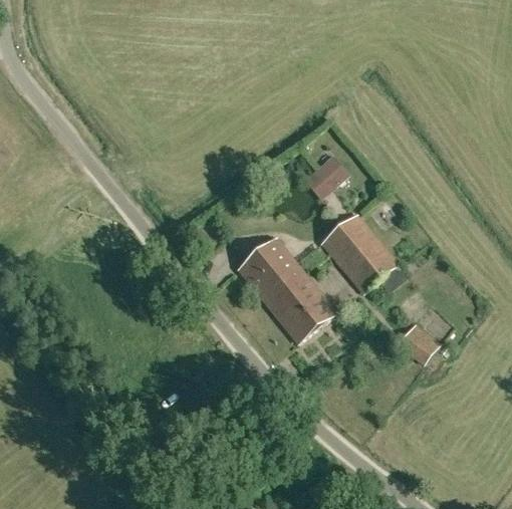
[(331,154),(302,179),(320,199),(348,174),(331,154)]
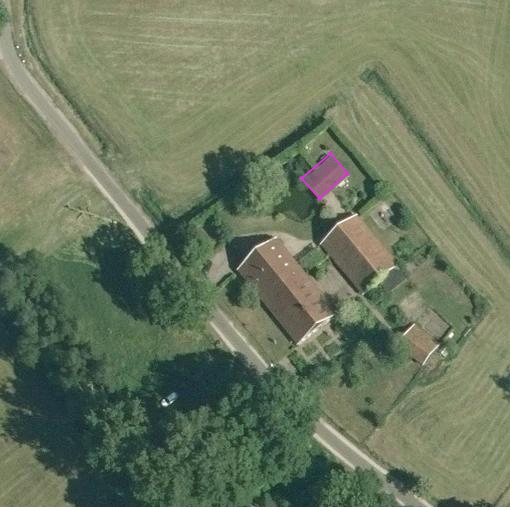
[(318,242),(360,292),(397,262),(355,210),(318,242)]
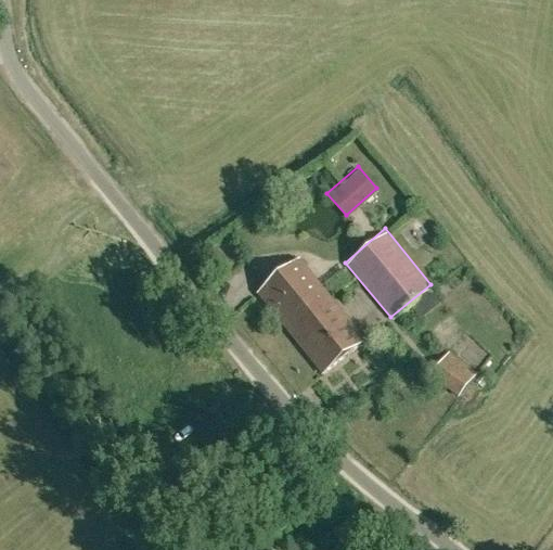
[(255,290),(321,372),(364,336),(298,254),(255,290)]
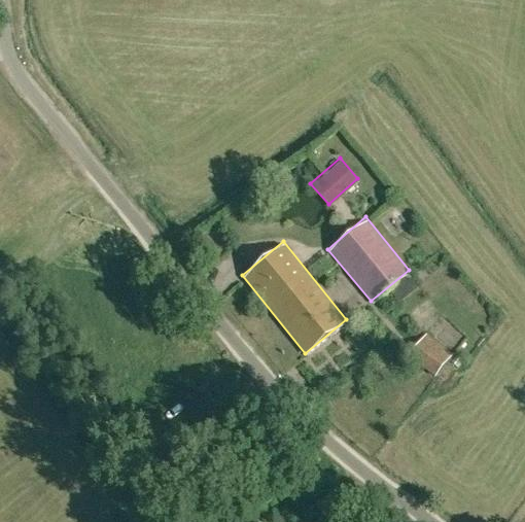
[(453,310),(444,322),(459,334),(468,321),(453,310)]
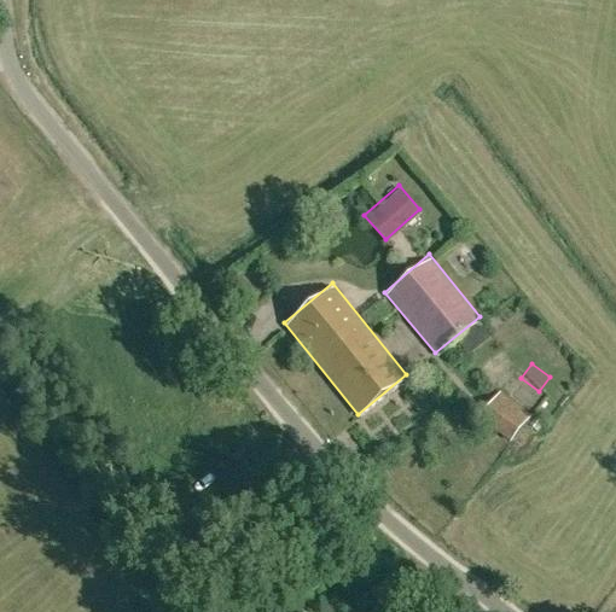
[(498,388),(477,415),(509,438),(529,411),(498,388)]
